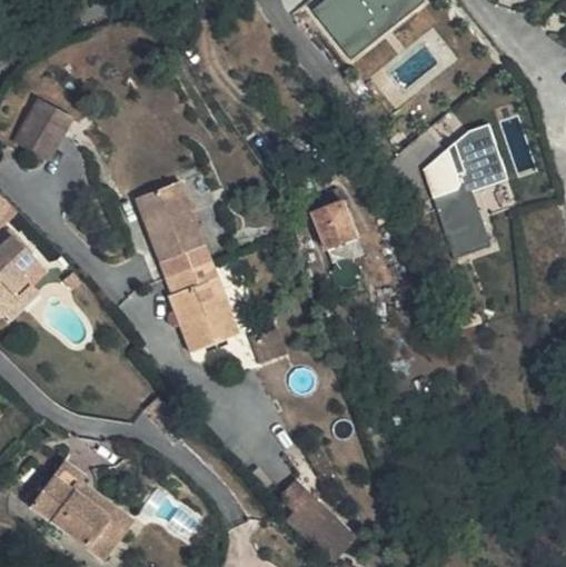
[(425,1),(423,0),(327,0),(315,10),(351,58),(425,1)]
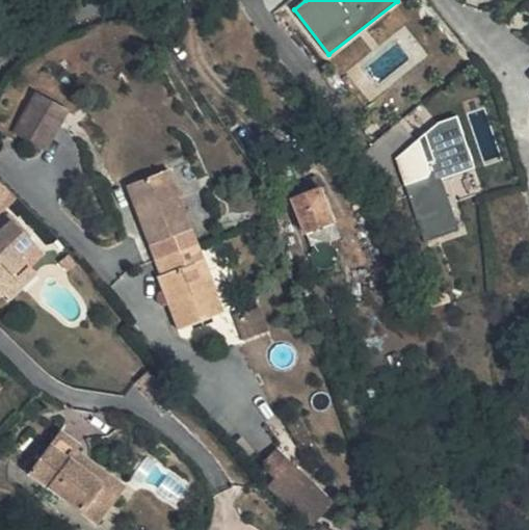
[(36,94),(16,133),(47,150),(68,110),(36,94)]
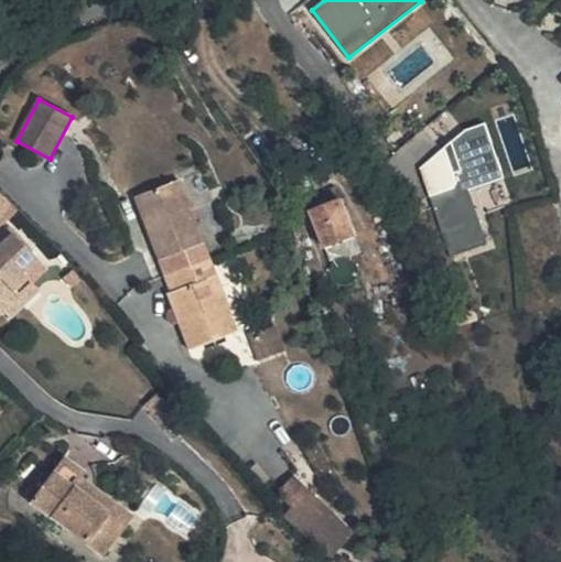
[(505,181),(486,125),(465,131),(421,170),(450,258),(488,245),(471,192),(505,181)]
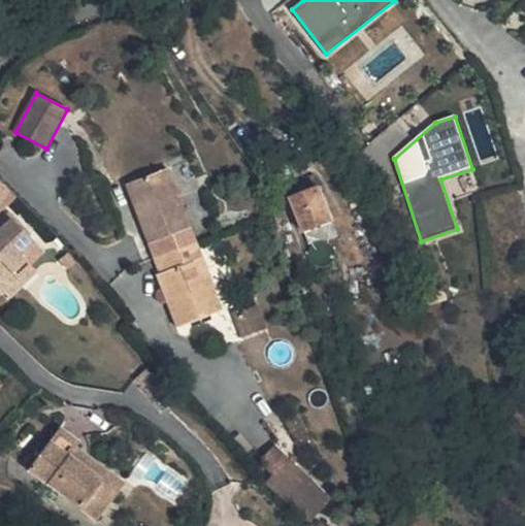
[(165,164),(124,182),(148,239),(189,223),(165,164)]
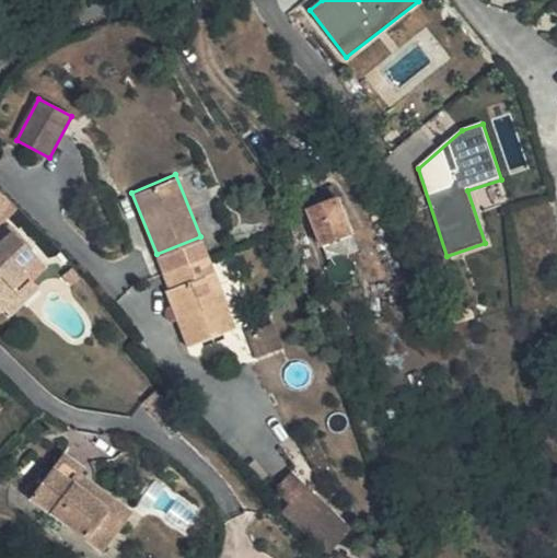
[(314,223),(343,212),(338,200),(309,211),(314,223)]
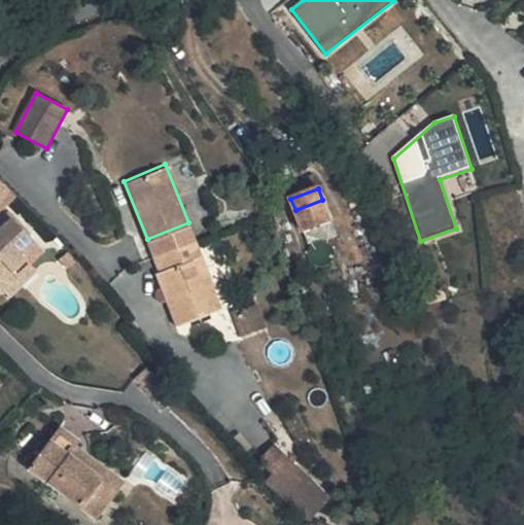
[(322,200),(295,210),(308,244),(335,234),(322,200)]
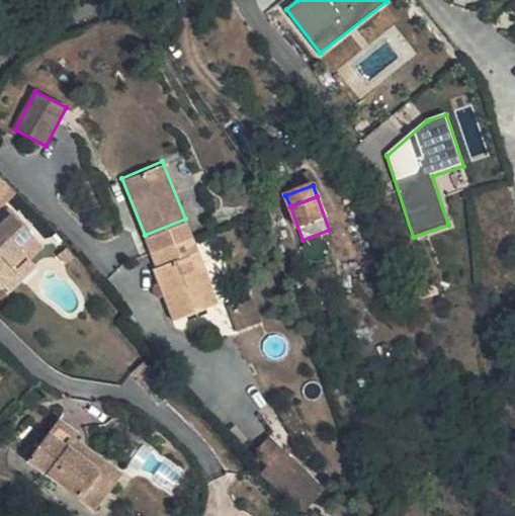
[(30,243),(5,215),(0,219),(0,289),(3,287),(17,275),(12,270),(23,261),(18,254),(30,243)]
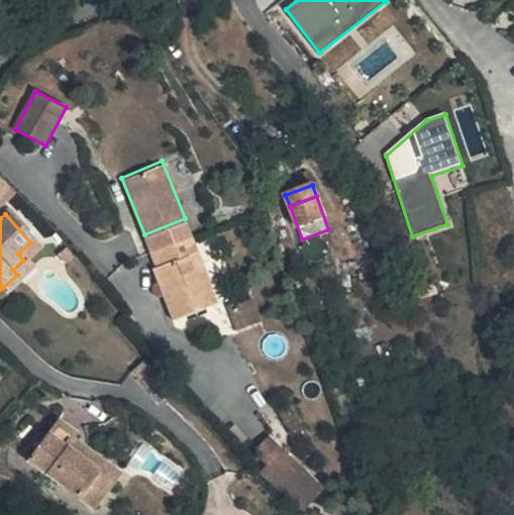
[(190,236),(185,218),(150,232),(158,249),(190,236)]
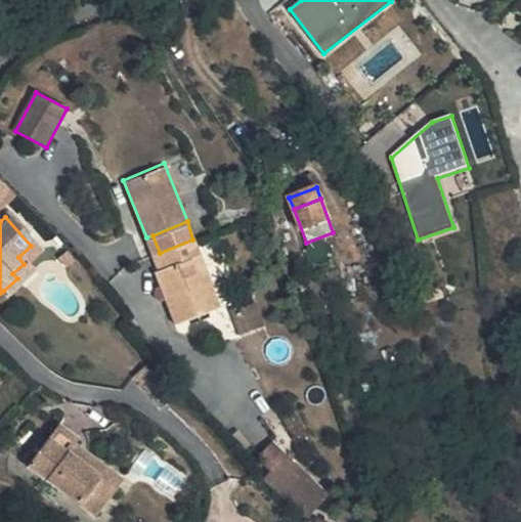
[(192,240),(160,253),(166,268),(154,273),(160,292),(166,304),(173,324),(219,311),(192,240)]
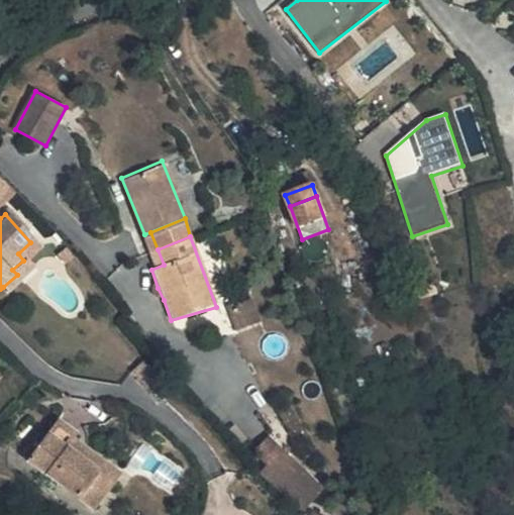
[(41,255),(30,242),(18,253),(23,261),(28,267),(41,255)]
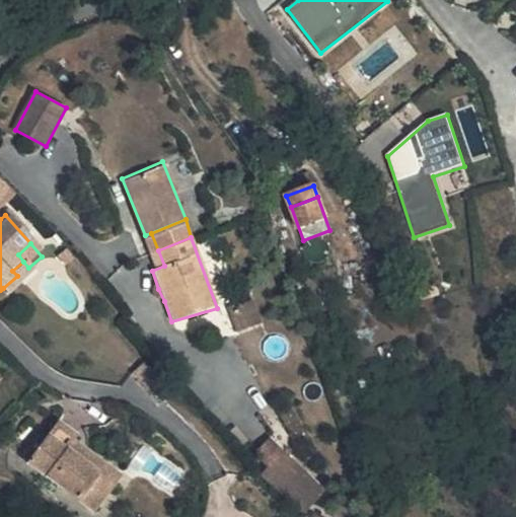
[(28,268),(23,262),(12,271),(17,276),(3,288),(9,296),(34,275),(28,268)]
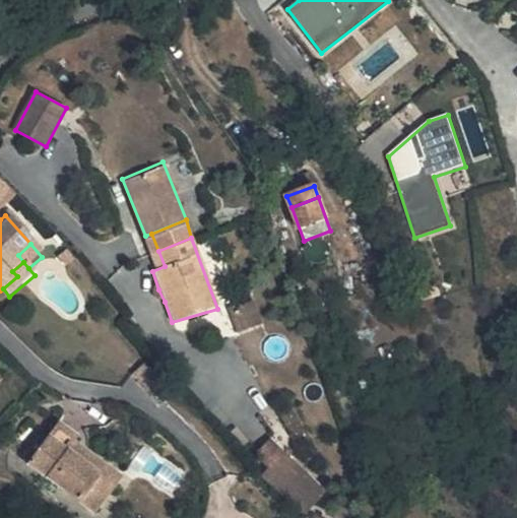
[(165,302),(158,289),(150,293),(155,306),(165,302)]
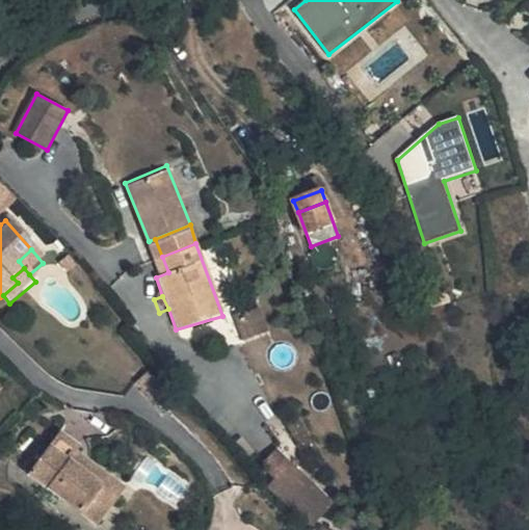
[(257,310),(235,319),(244,339),(265,329),(257,310)]
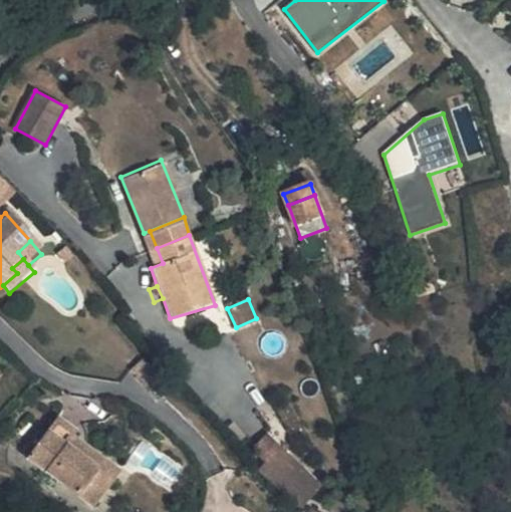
[(111,483),(61,445),(68,436),(72,430),(57,418),(28,457),(94,506),(111,483)]
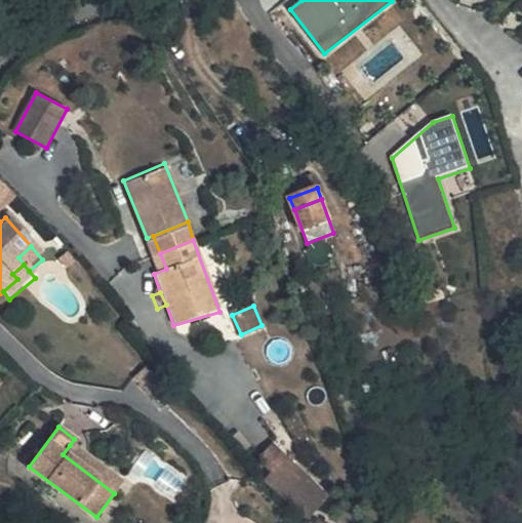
[(282,457),(265,441),(248,457),(267,475),(282,457)]
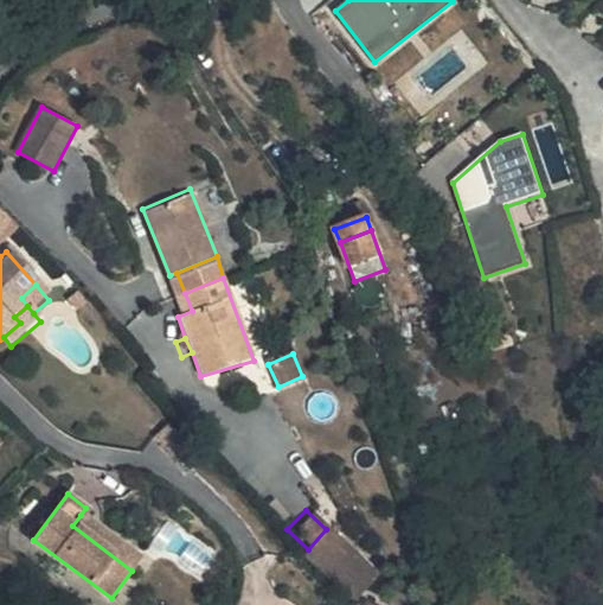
[(72,526),(132,571),(140,560),(81,515),(72,526)]
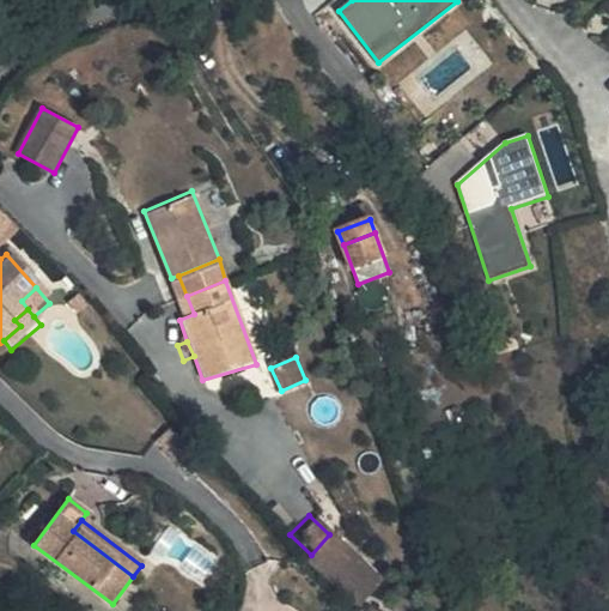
[(329,534),(311,555),(360,600),(382,580),(334,533),(329,534)]
